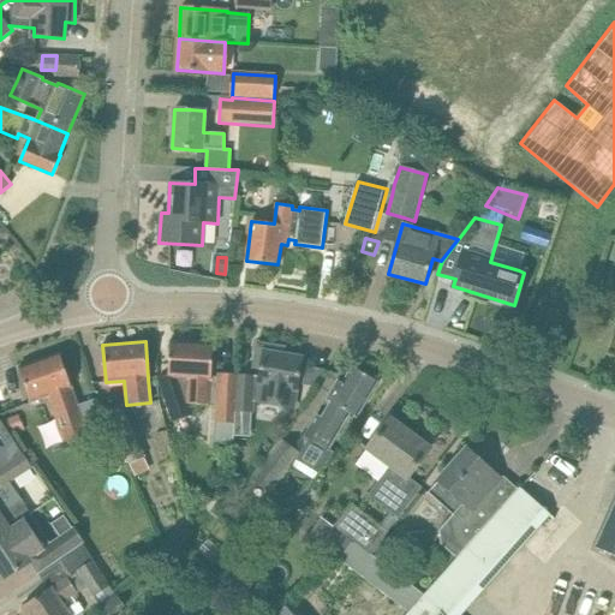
[(168,378),(160,381),(173,421),(191,415),(187,404),(209,405),(212,376),(212,368),(213,344),(169,341),(168,365),(168,378)]
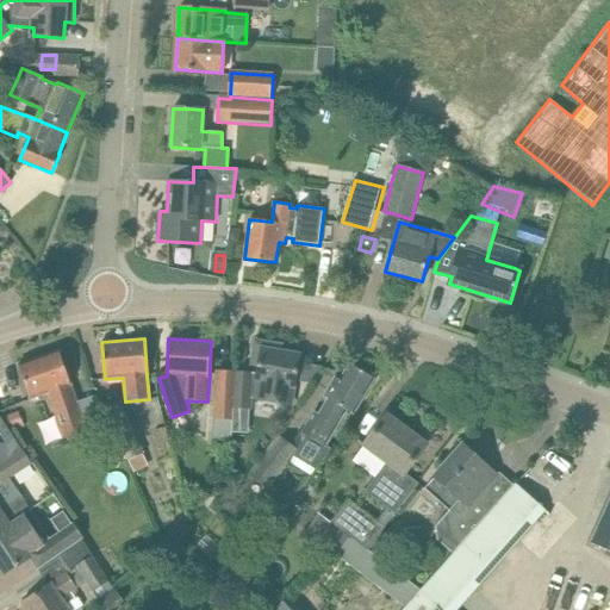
[(254,343),(250,366),(259,367),(256,380),(250,380),(249,398),(291,405),(299,355),(281,353),(282,344),(257,341),(254,343)]
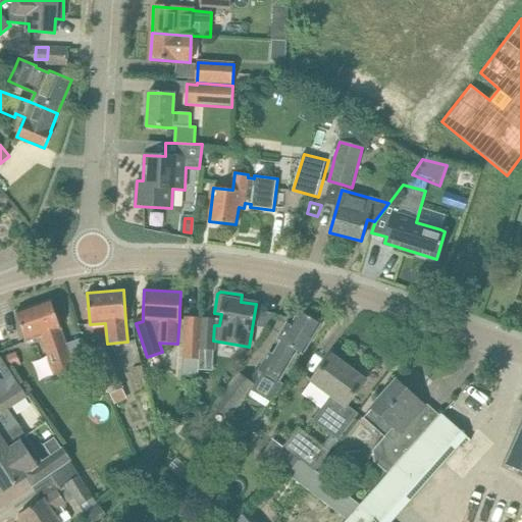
[(50,300),(15,312),(22,331),(25,342),(42,336),(55,375),(62,373),(73,369),(93,362),(82,337),(65,344),(60,329),(57,319),(50,300)]
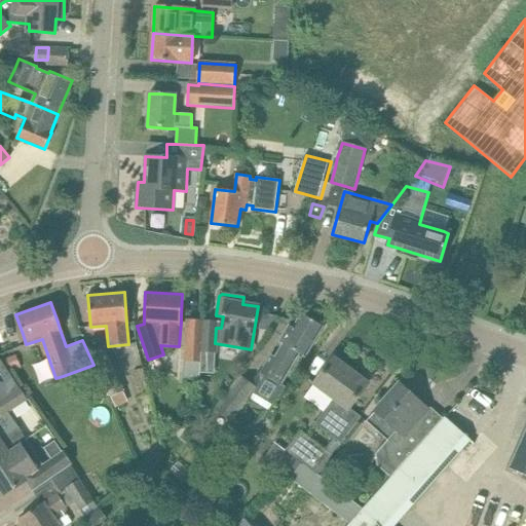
[(265,376),(254,395),(270,404),(283,386),(279,384),(298,353),(305,357),(312,344),(323,327),(301,314),(293,328),(289,325),(278,341),(282,343),(274,355),(271,353),(260,373),(265,376)]
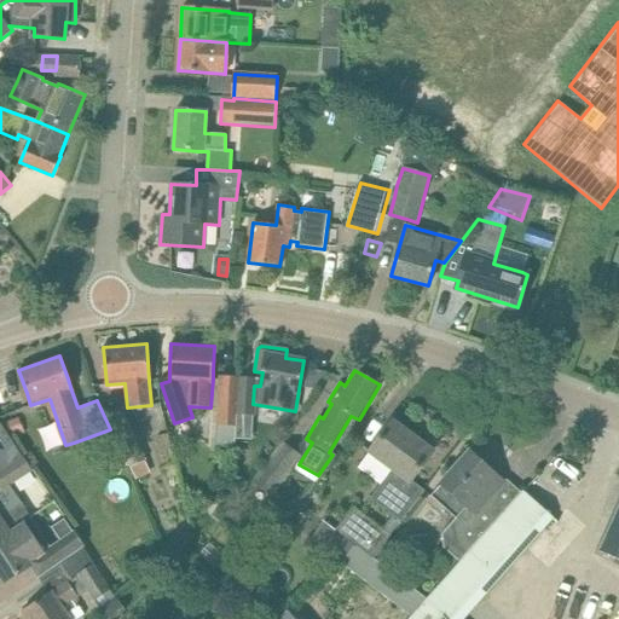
[(236,426),(237,379),(221,377),(219,426),(236,426)]
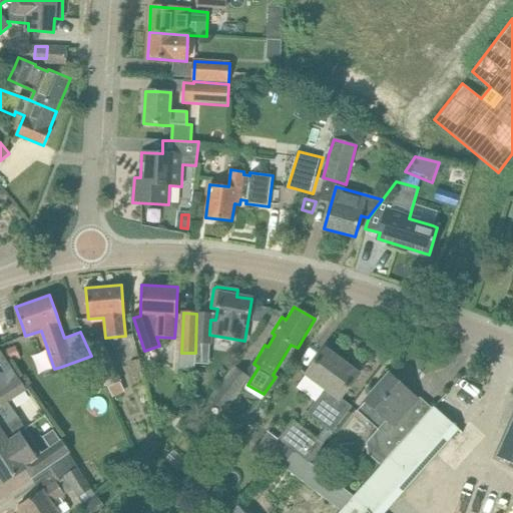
[(196,314),(195,343),(209,344),(209,335),(210,320),(210,314),(196,314)]
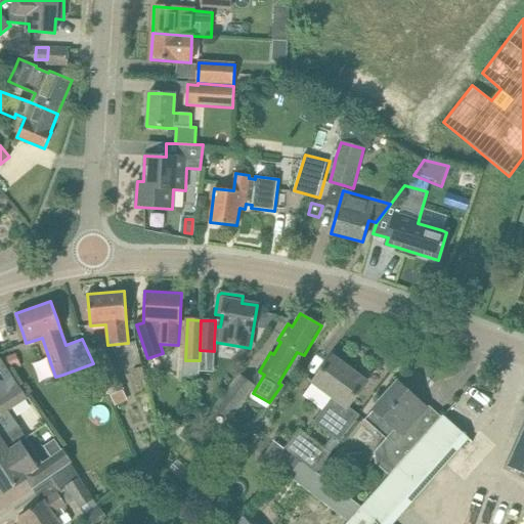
[(365,382),(332,356),(313,382),(332,396),(314,421),(340,440),(358,416),(347,407),(365,382)]
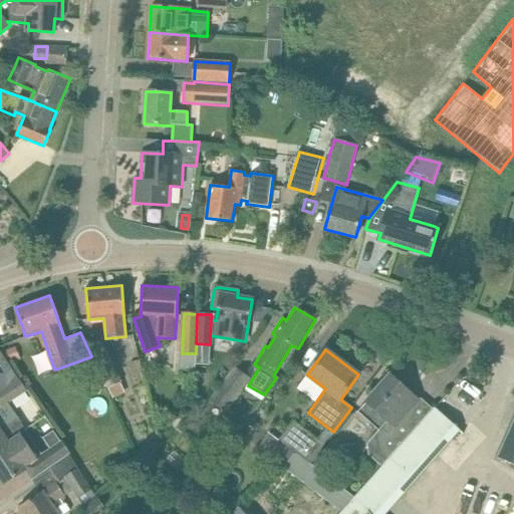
[(0,351),(0,391),(18,379),(0,351)]
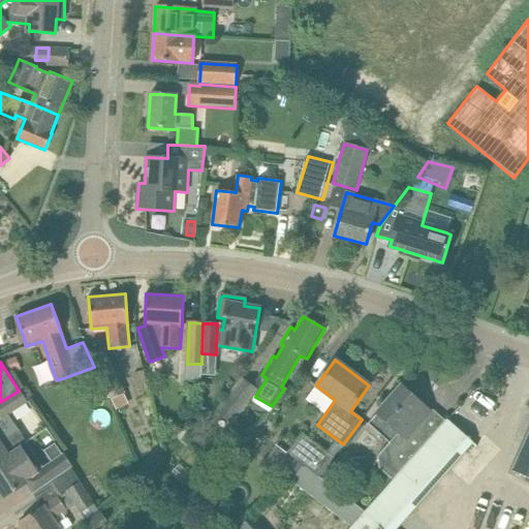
[(111,364),(97,369),(111,400),(124,394),(111,364)]
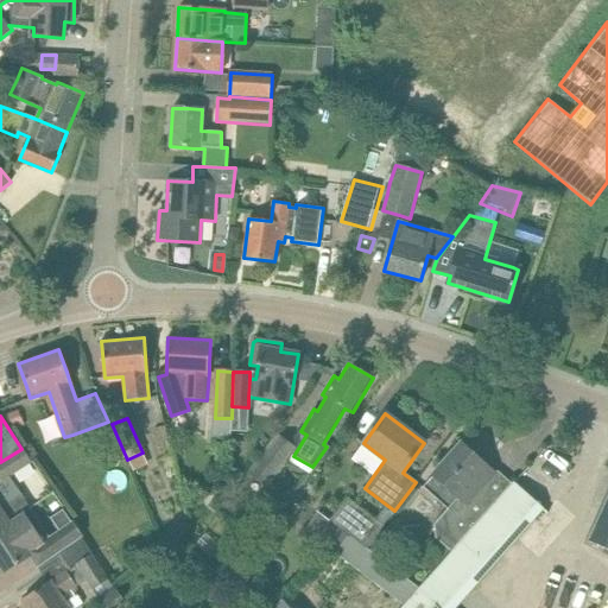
[(248,474),(267,487),(297,448),(278,434),(248,474)]
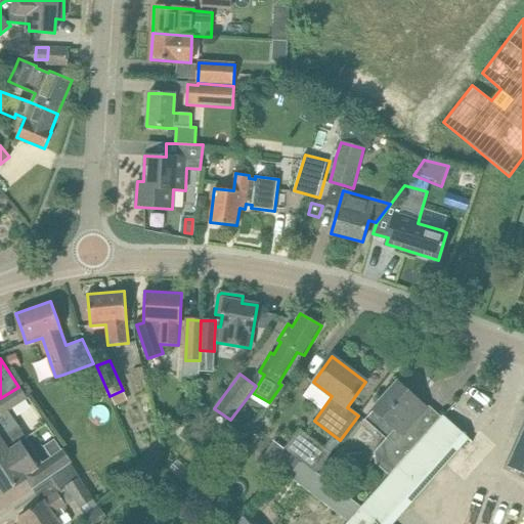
[(384,397),(372,411),(393,430),(386,437),(375,450),(376,463),(389,475),(425,434),(413,424),(422,413),(427,408),(419,401),(397,382),(384,397)]
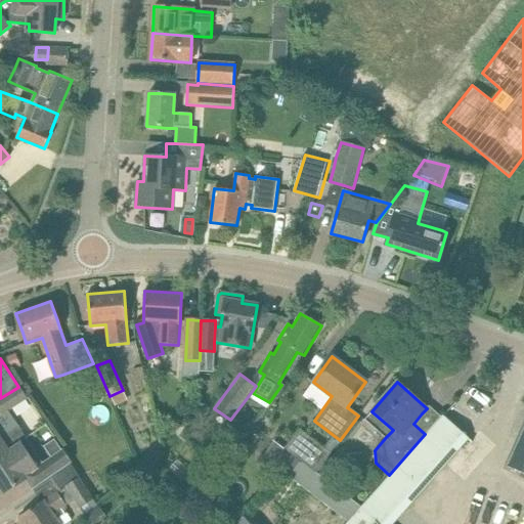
[(8,411),(27,399),(18,387),(0,398),(0,412),(1,416),(0,416),(0,454),(26,438),(8,411)]
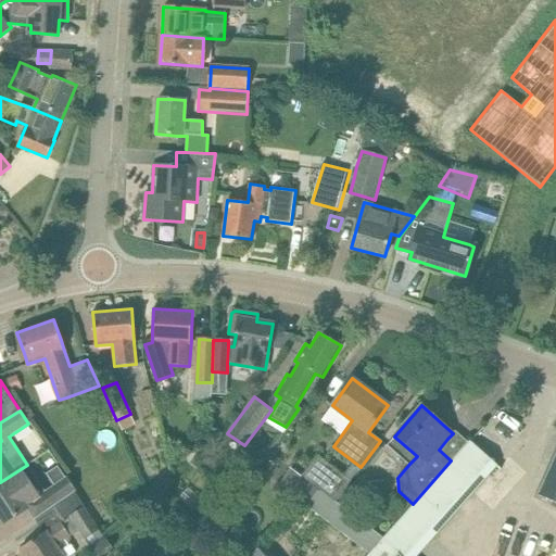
[(415,555),(497,465),(469,440),(451,460),(413,504),(366,555),(415,555)]
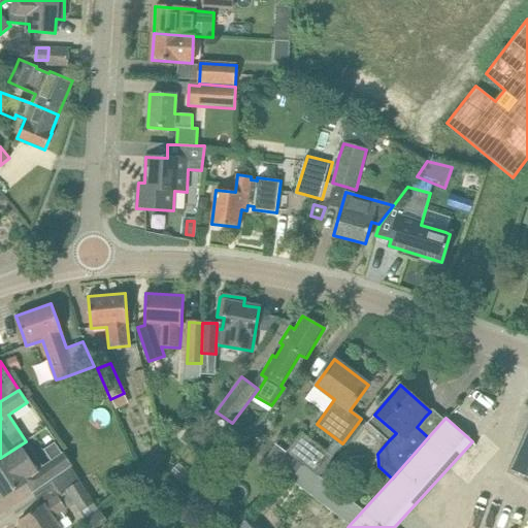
[(288,452),(318,475),(333,456),(302,433),(288,452)]
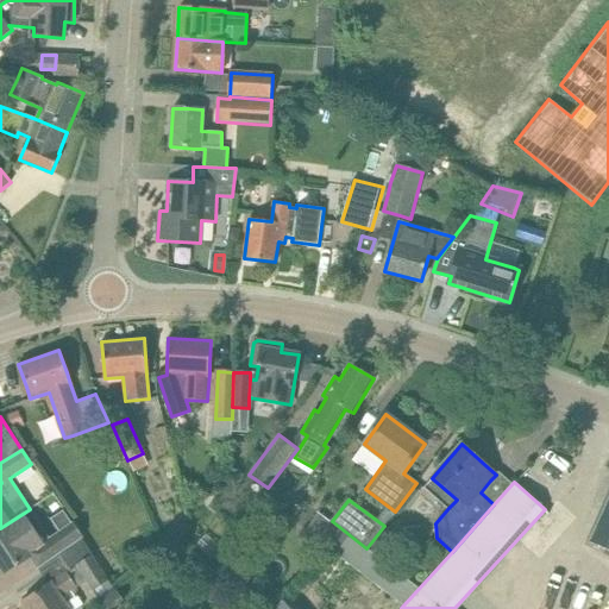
[(608,551),(608,501),(590,542),(608,551)]
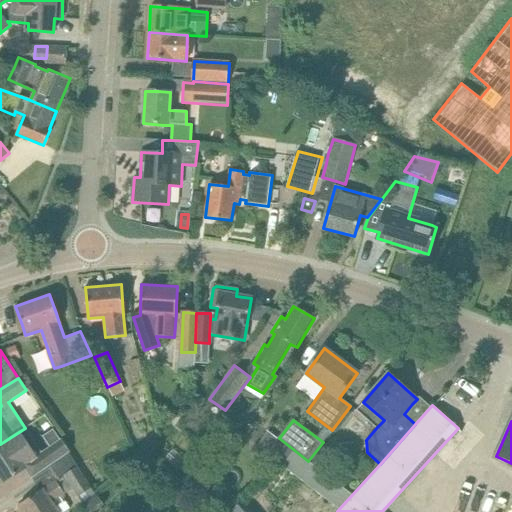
[(25,428),(0,444),(0,482),(2,481),(3,482),(26,467),(25,466),(41,455),(48,467),(51,465),(69,453),(70,453),(61,439),(41,452),(25,428)]
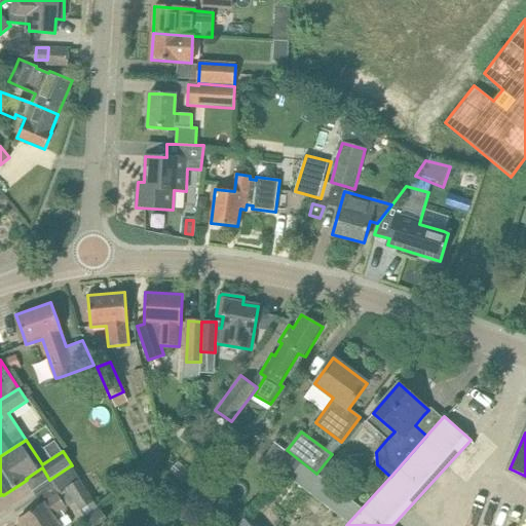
[(156,484),(164,476),(149,460),(143,466),(152,476),(150,478),(156,484)]
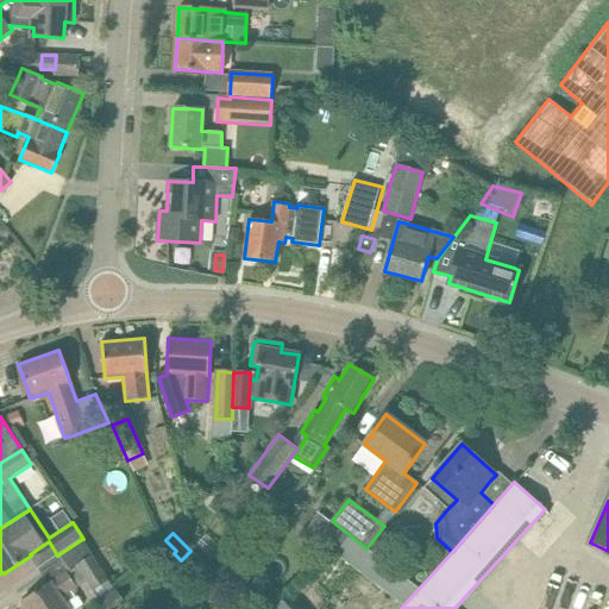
[(115,588),(82,539),(61,553),(70,569),(75,566),(99,603),(115,588)]
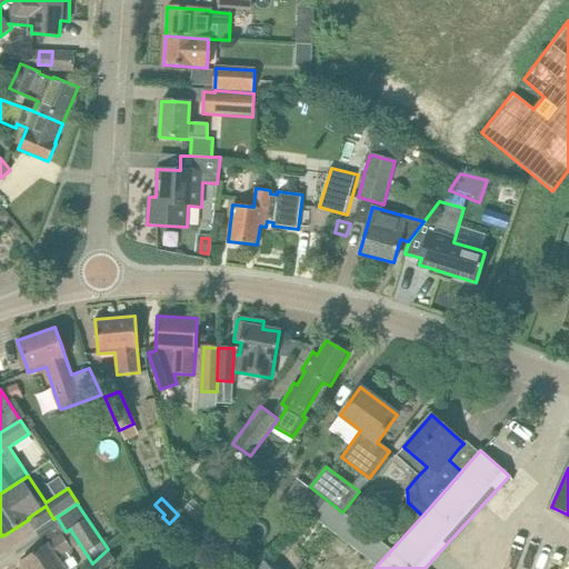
[(63,568),(56,557),(70,547),(62,535),(20,561),(25,568),(63,568)]
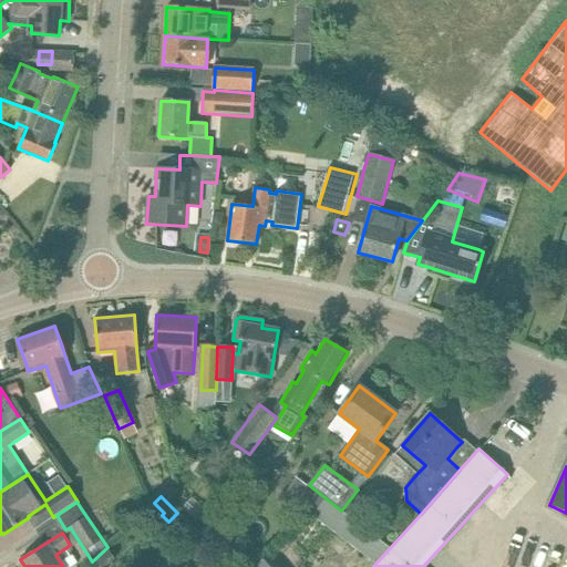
[(92,562),(90,563),(92,566),(105,566),(116,559),(107,547),(92,562)]
